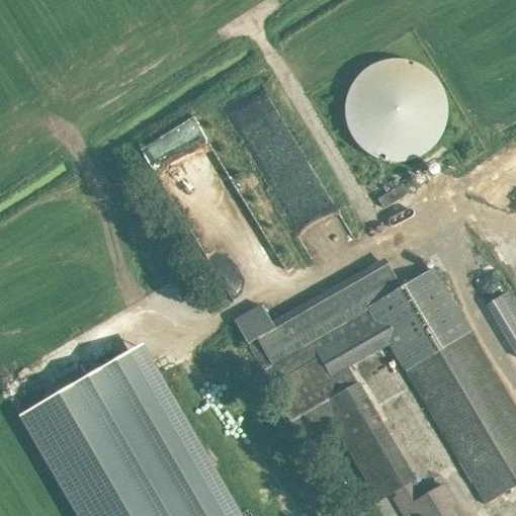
[(440,82),(436,76),(429,69),(421,64),(410,60),(399,58),(388,59),(376,63),(367,68),(357,76),(350,90),(347,101),(346,113),(348,122),(352,133),(359,145),(367,151),(374,156),(384,159),(394,161),(403,161),(412,159),(420,156),(427,151),(433,146),(439,139),(444,131),(447,120),(448,108),(446,94),(440,82)]
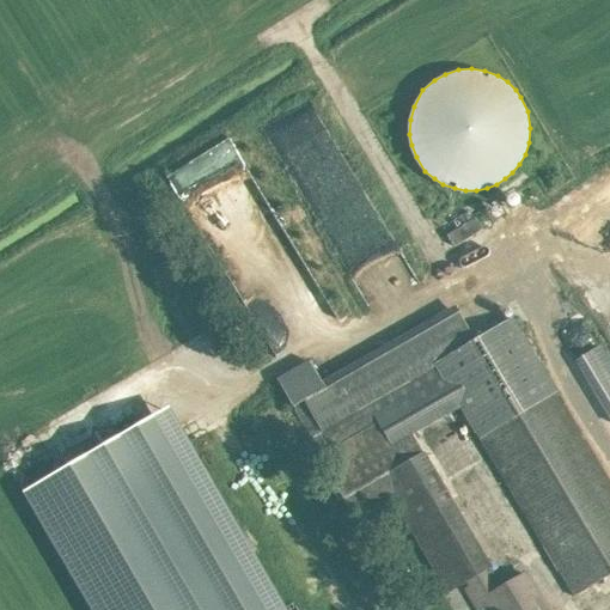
[(229,119),(165,150),(180,178),(196,170),(197,174),(205,171),(197,158),(238,139),(229,119)]
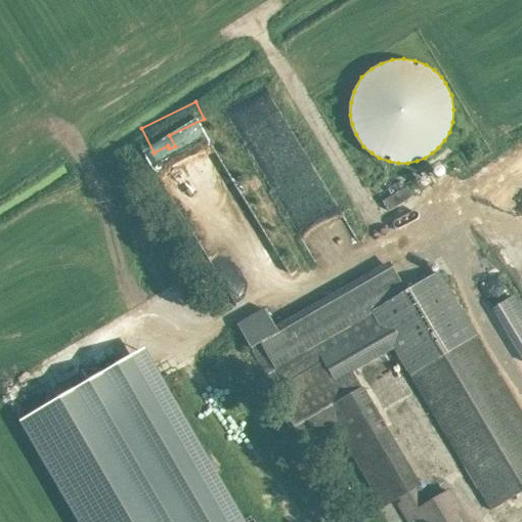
[(392,209),(418,194),(411,183),(386,199),(392,209)]
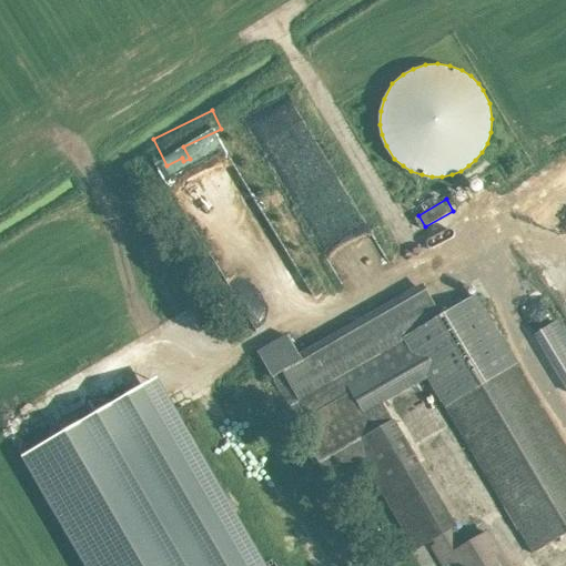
[(366,460),(418,548),(436,537),(456,526),(383,402),(427,375),(445,406),(446,405),(534,552),(565,532),(565,441),(477,292),(441,314),(422,282),(300,353),(272,370),(335,477),(366,460)]
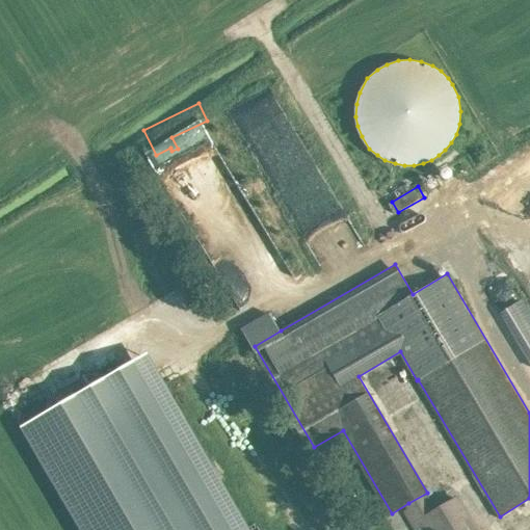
[(501,311),(529,358),(529,311),(522,298),(501,311)]
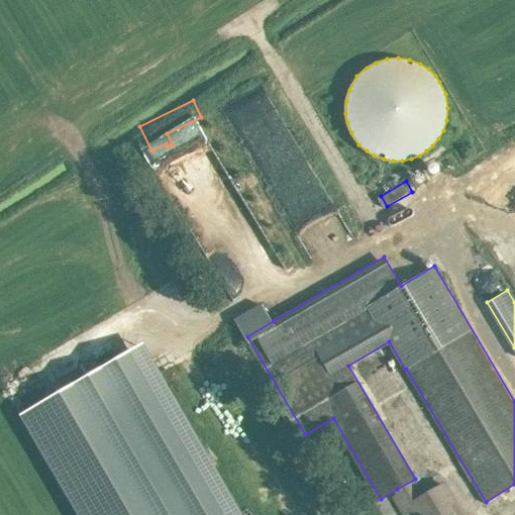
[(262,302),(234,318),(246,337),(247,336),(273,321),(262,302)]
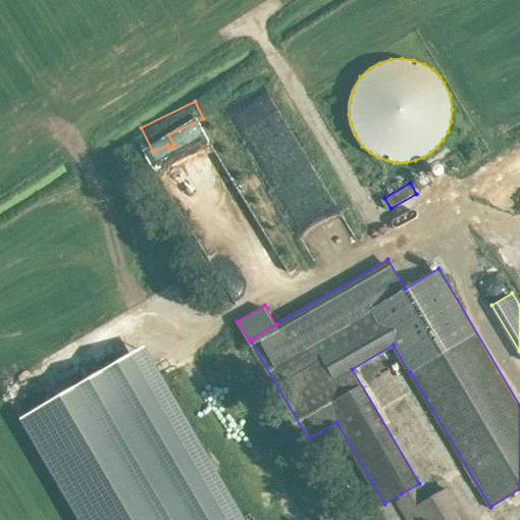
[(125,358),(24,416),(84,519),(242,519),(148,358),(142,348),(125,358)]
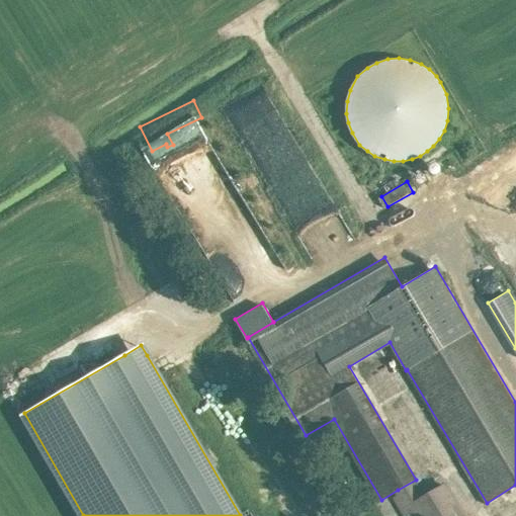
[(396,496),(408,515),(464,515),(445,483),(424,495),(416,480),(398,490),(400,494),(396,496)]
